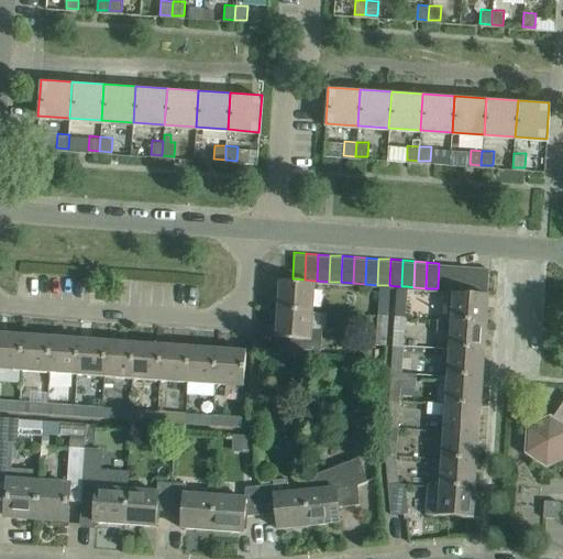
[(438,288),(450,289),(451,263),(439,263),(438,288)]
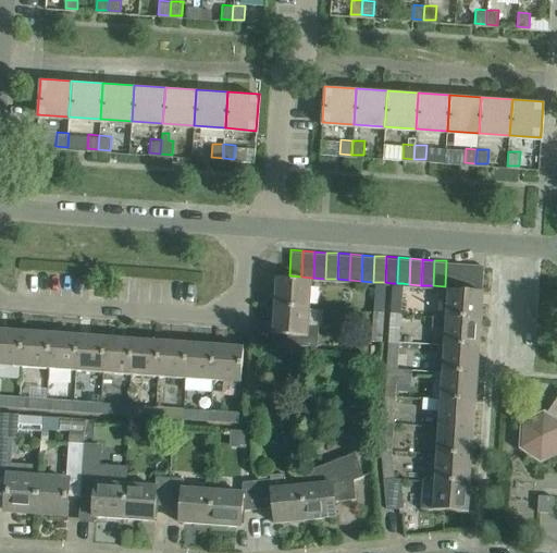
[(445,286),(447,286),(456,287),(458,261),(446,260),(445,286)]
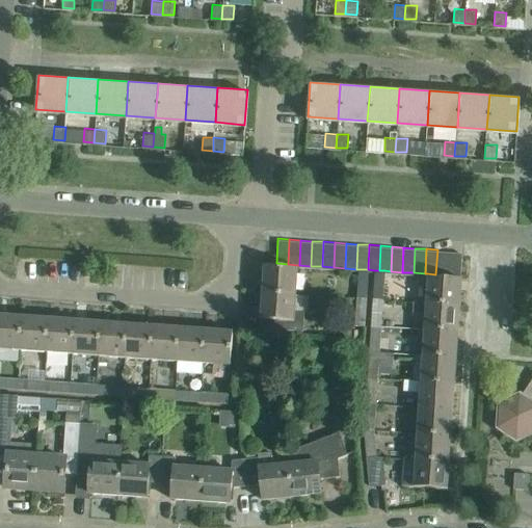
[(437,249),(435,274),(447,275),(449,251),(437,249)]
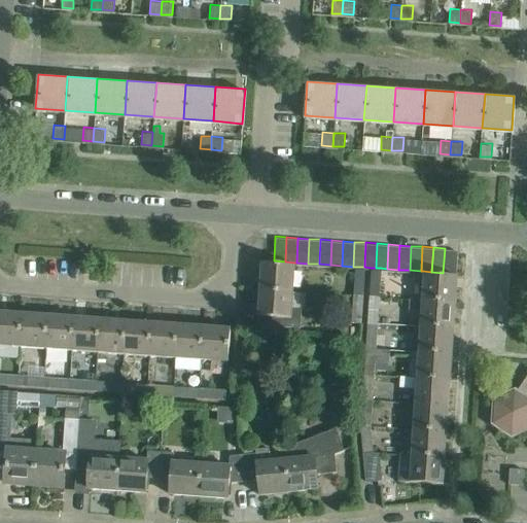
[(445,248),(443,273),(456,274),(458,249),(445,248)]
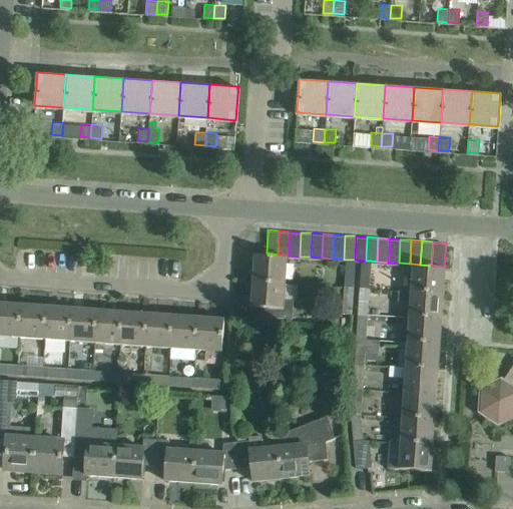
[(287,256),(278,255),(267,253),(254,253),(252,279),(285,281),(287,256)]
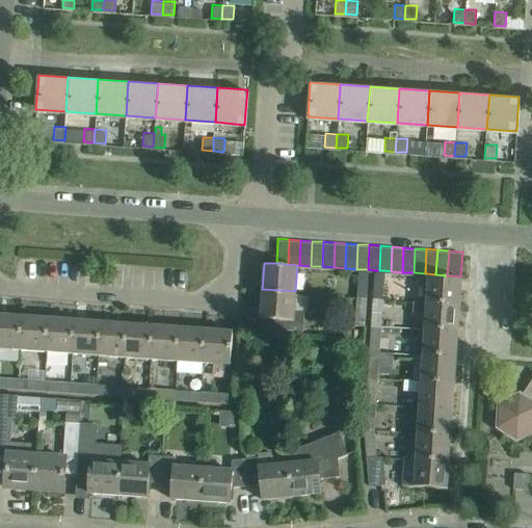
[(357,269),(356,295),(367,296),(368,269),(357,269)]
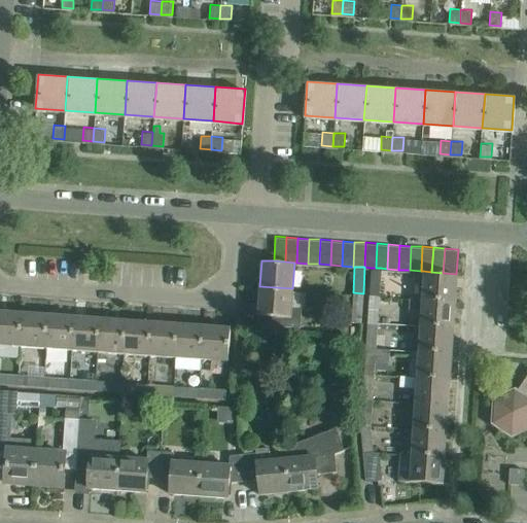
[(379,294),(381,268),(376,268),(371,268),(369,294),(379,294)]
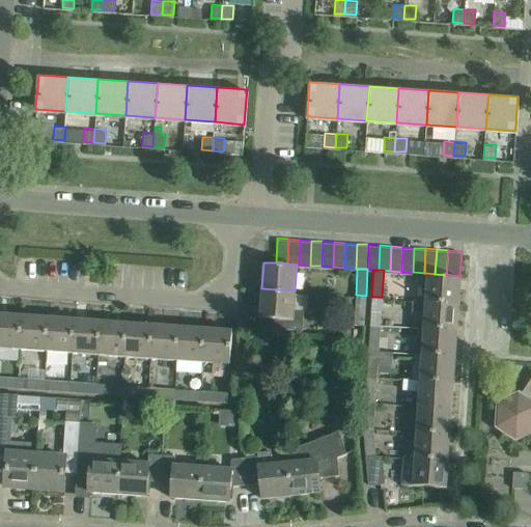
[(446,275),(435,274),(426,273),(424,300),(412,299),(412,300),(458,303),(460,276),(459,276),(446,275)]
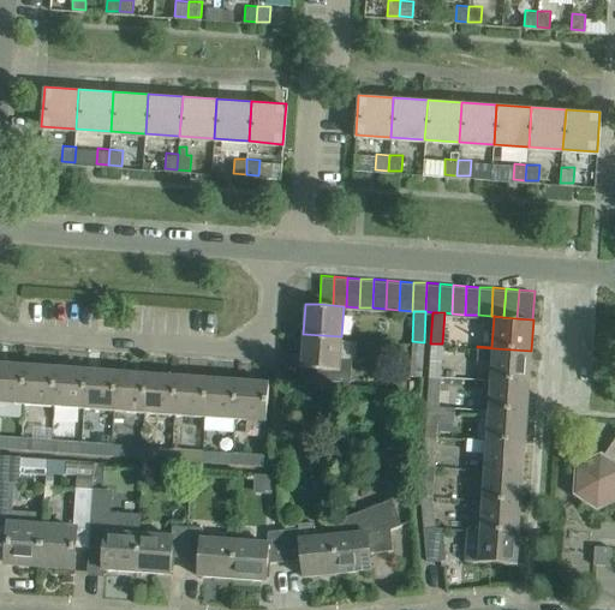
[(341,336),(303,334),(300,383),(329,384),(330,378),(350,380),(351,358),(340,357),(341,336)]
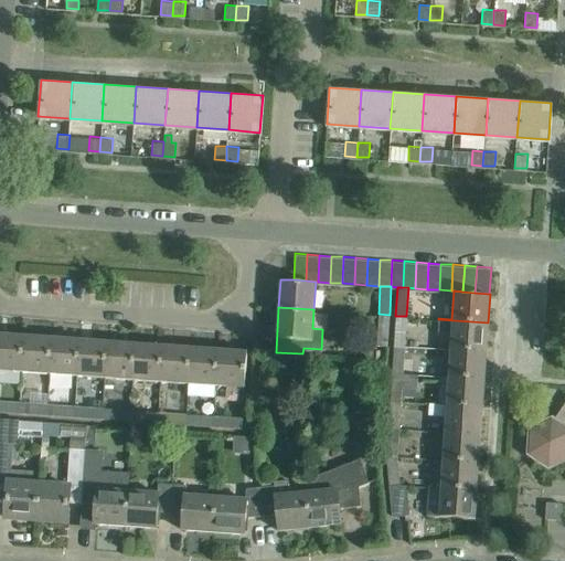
[(387,345),(390,315),(379,314),(376,343),(387,345)]
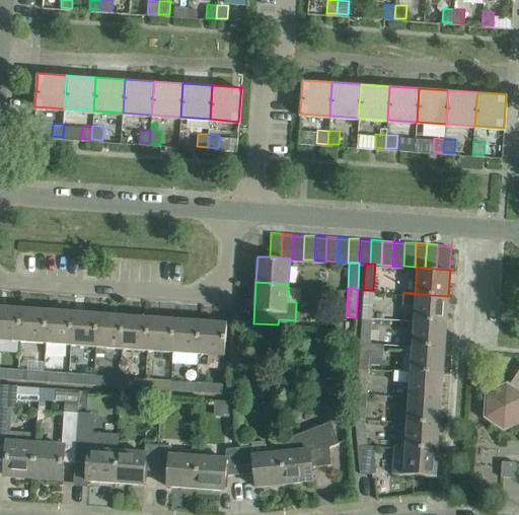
[(363,290),(361,315),(371,316),(373,290),(363,290)]
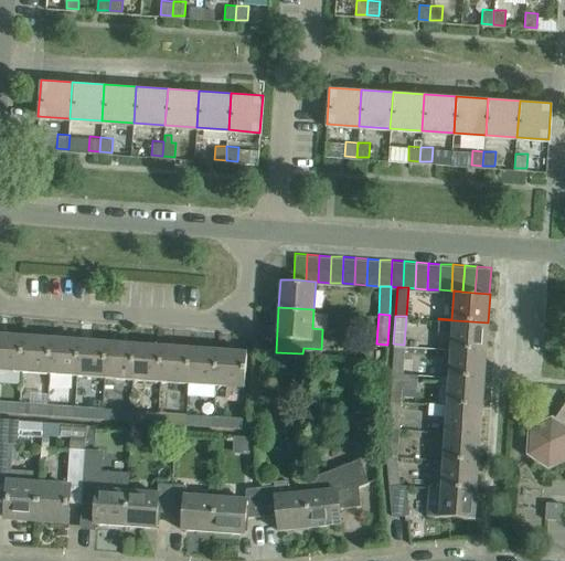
[(487,350),(488,323),(438,319),(438,330),(451,331),(450,348),(487,350)]
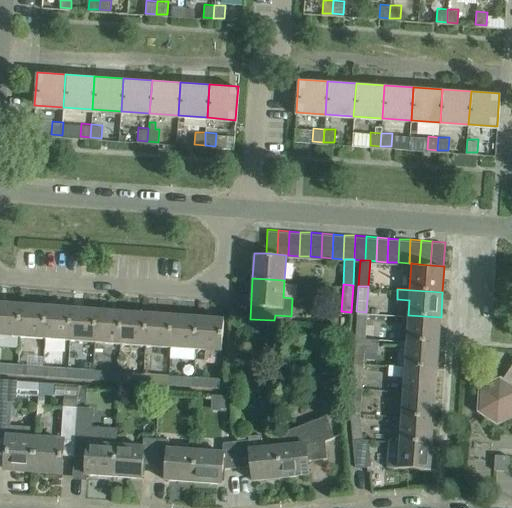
[(0,332),(19,334),(22,302),(0,300),(0,332)]
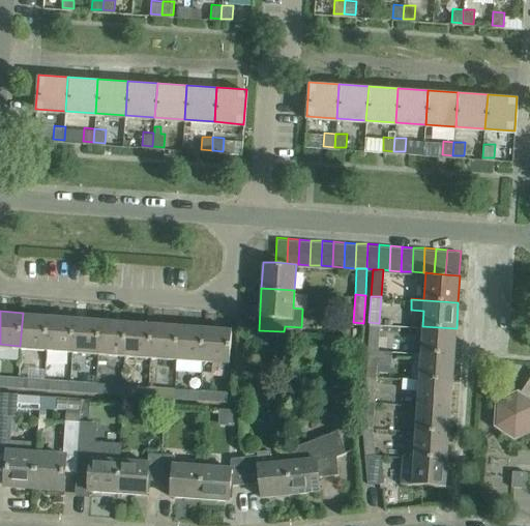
[(47,348),(49,315),(23,313),(20,346),(47,348)]
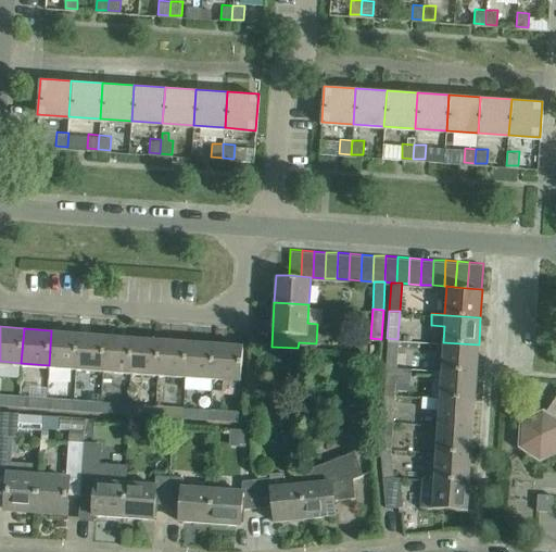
[(76,367),(78,333),(51,330),(49,365),(76,367)]
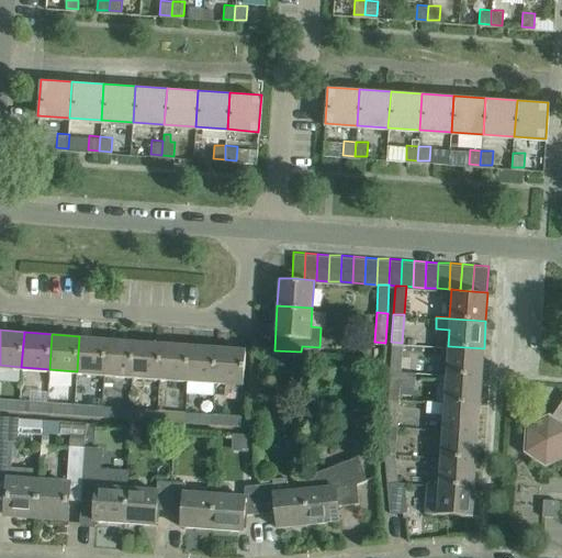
[(77,371),(104,374),(107,338),(79,336),(77,371)]
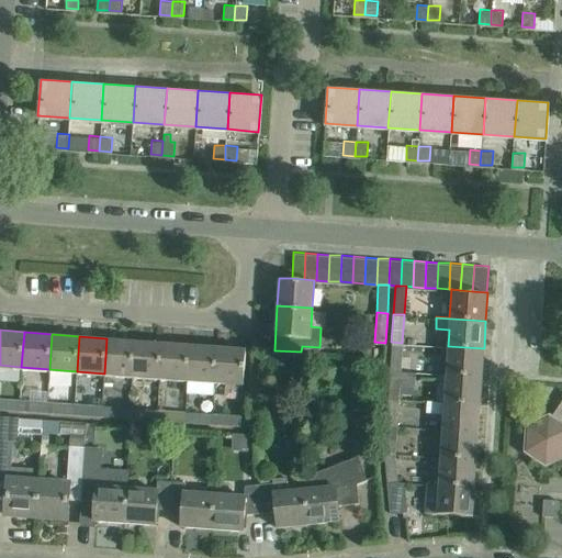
[(133,375),(135,339),(107,338),(104,374),(133,375)]
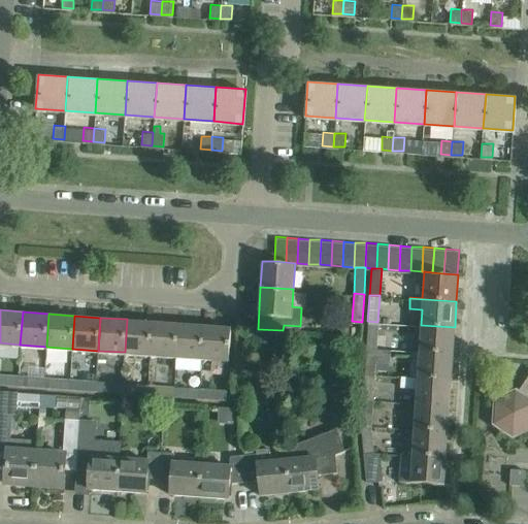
[(153,321),(127,319),(125,352),(151,354),(153,321)]
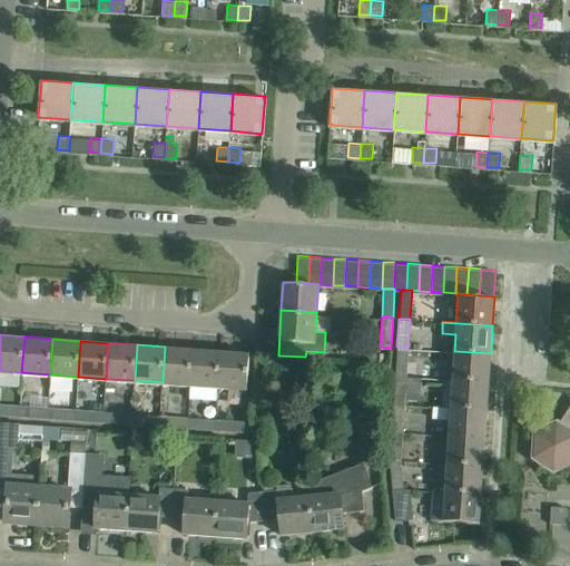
[(190,384),(193,349),(165,347),(163,382),(190,384)]
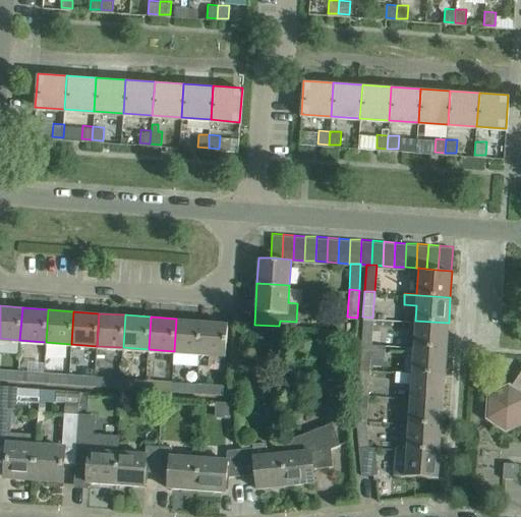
[(362,317),(361,342),(371,343),(372,318),(362,317)]
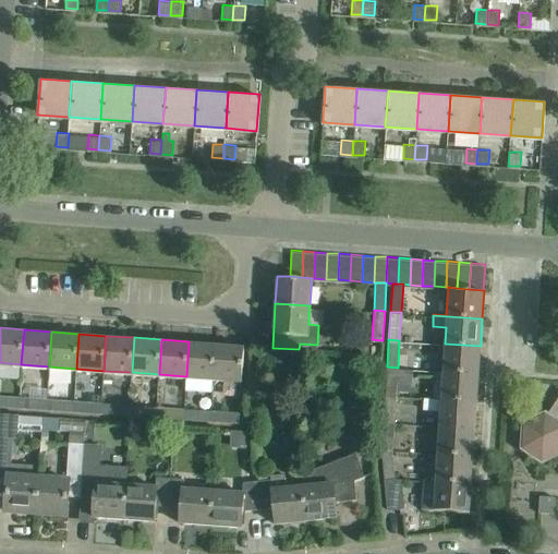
[(186,376),(218,378),(220,344),(189,341),(186,376)]
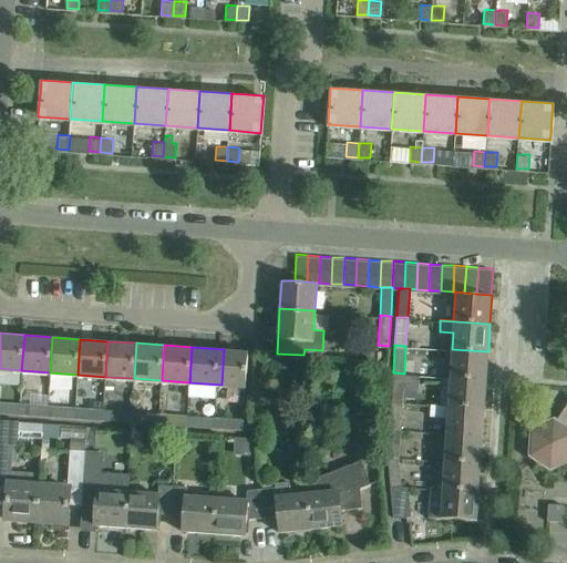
[(248,351),(224,349),(222,385),(246,387),(248,351)]
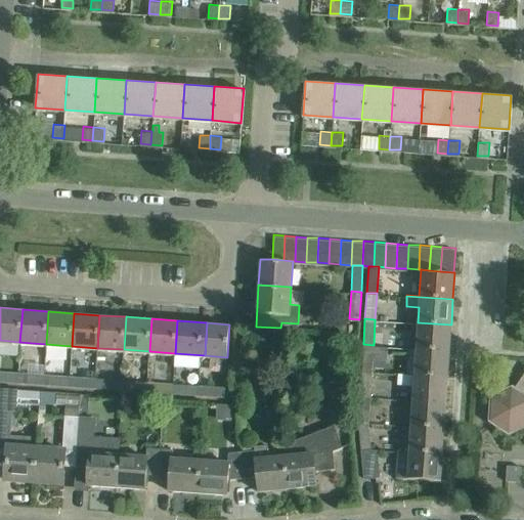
[(418,322),(416,347),(449,350),(451,325),(418,322)]
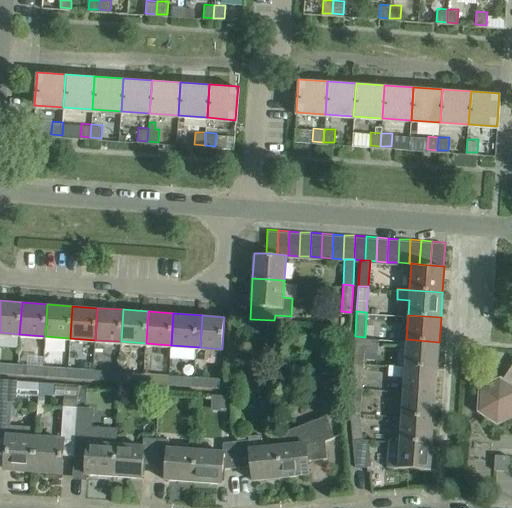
[(378,338),(365,337),(355,336),(353,362),(363,363),(364,349),(378,350),(378,338)]
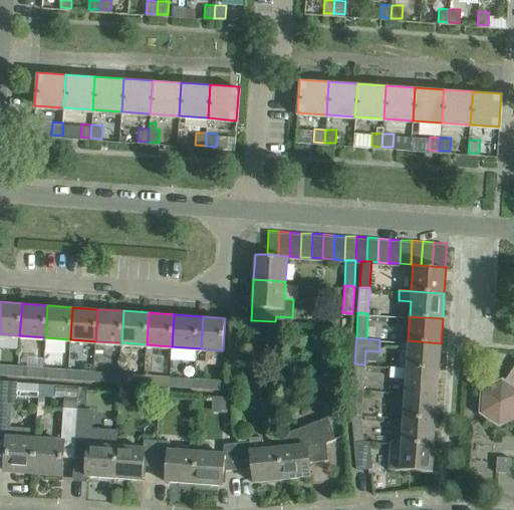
[(439,369),(441,343),(408,340),(406,367),(439,369)]
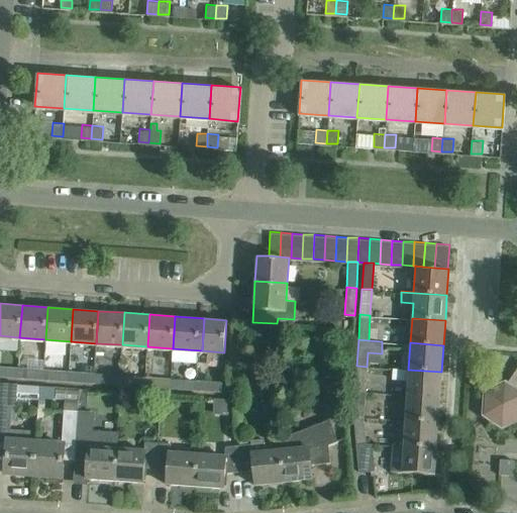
[(17,367),(0,365),(0,374),(17,376),(17,367)]
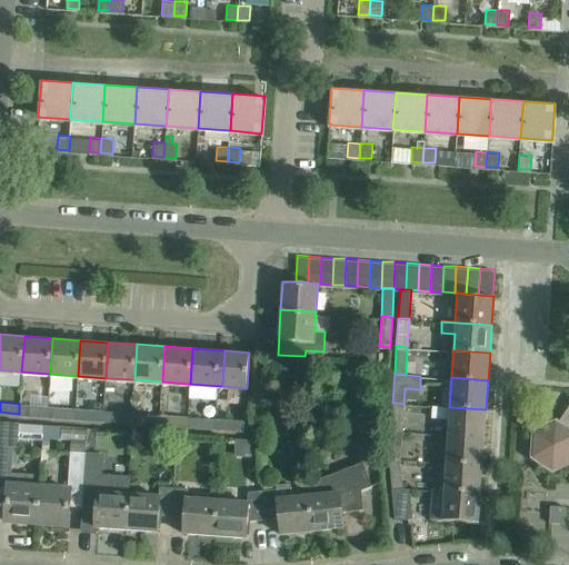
[(401,432),(403,404),(392,403),(390,430),(401,432)]
